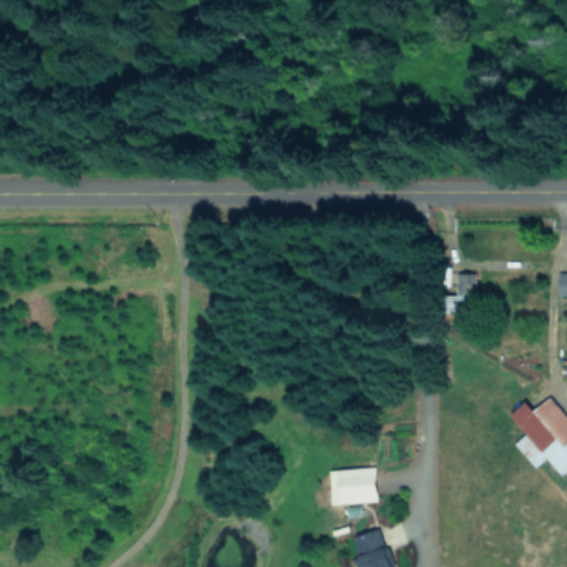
[(452,269),(447,296),(470,298),(471,288),(475,288),(477,272),(452,269)]
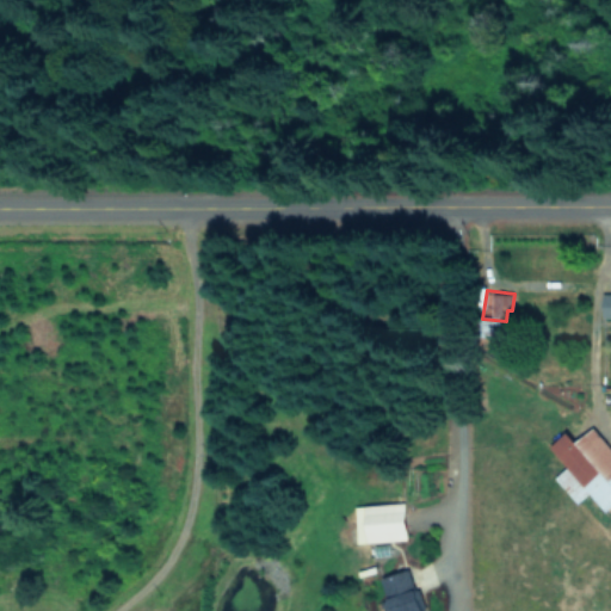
[(610,292),(600,292),(600,316),(610,316),(610,292)]
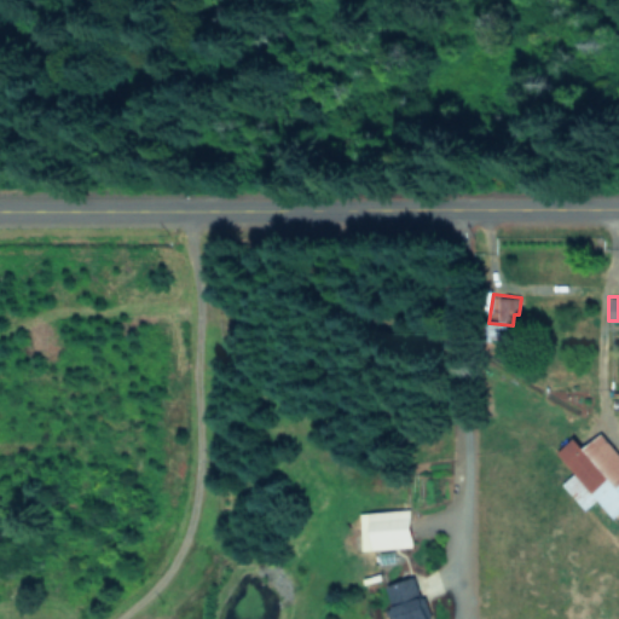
[(618,510),(618,452),(601,432),(582,447),(573,438),(556,452),(573,473),(561,482),(584,510),(596,499),(612,518),(618,510)]
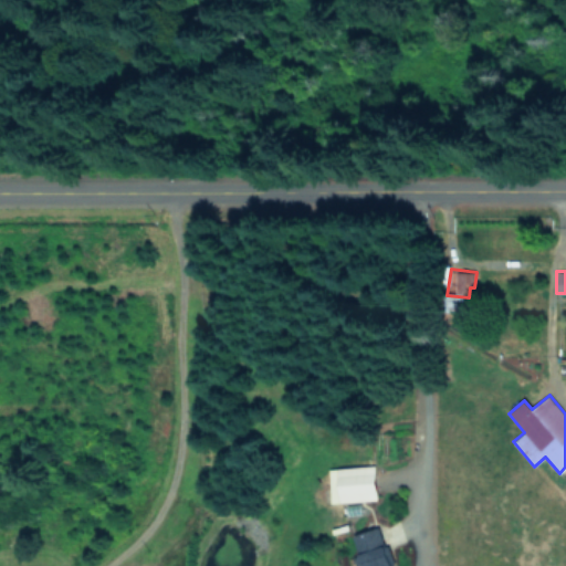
[(329,501),(376,500),(374,465),(328,468),(329,501)]
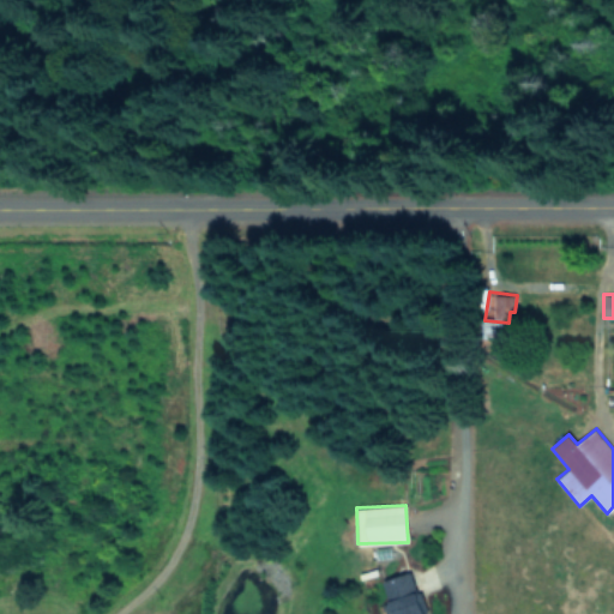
[(391,613),(404,613),(422,608),(409,571),(380,582),(391,613)]
